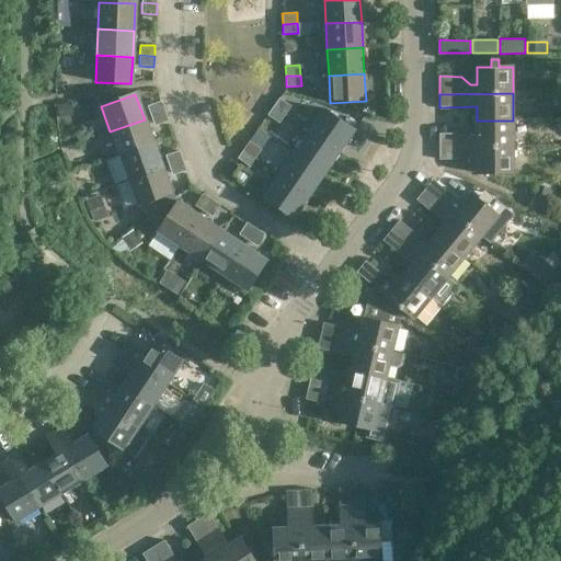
[(273,106),(285,115),(292,106),(279,98),(273,106)]
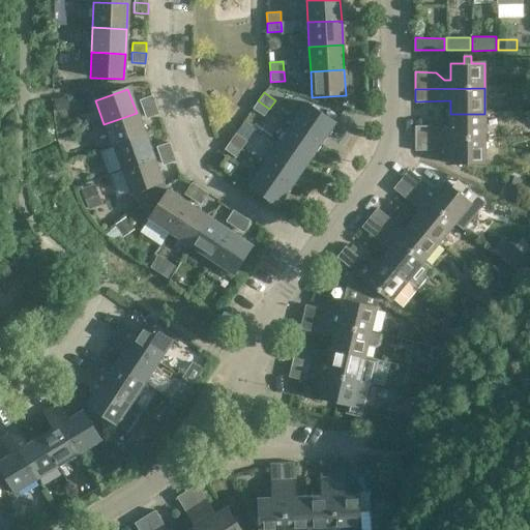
[(142,110),(155,105),(152,95),(139,99),(142,110)]
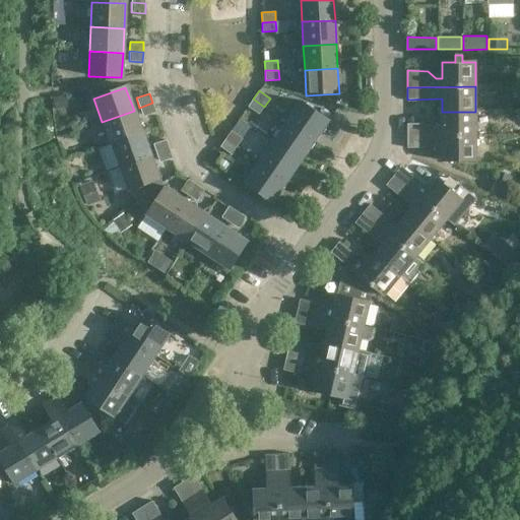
[(54,96),(51,98),(52,103),(53,110),(55,109),(67,107),(64,94),(54,96)]
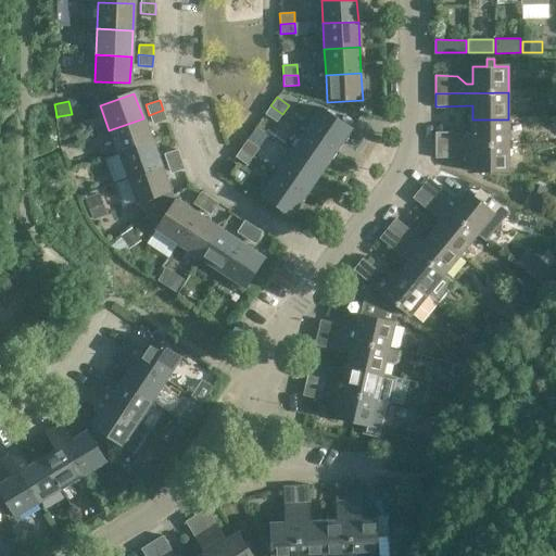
[(270,105),(265,114),(277,122),(282,114),(270,105)]
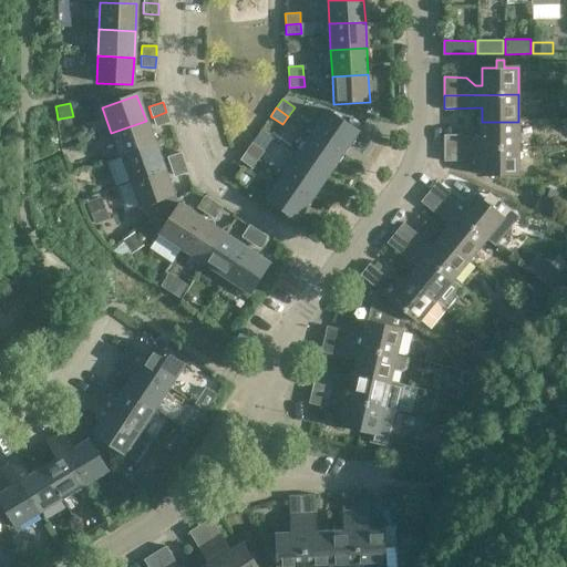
[(319,109),(307,126),(313,132),(312,134),(342,155),(358,133),(328,112),(327,113),(319,109)]
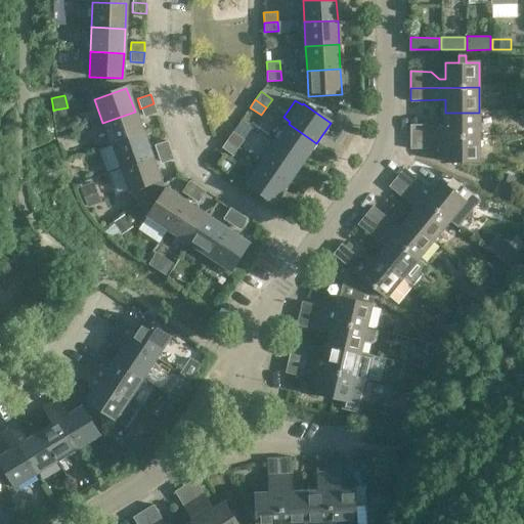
[(154,103),(140,108),(144,118),(158,113),(154,103)]
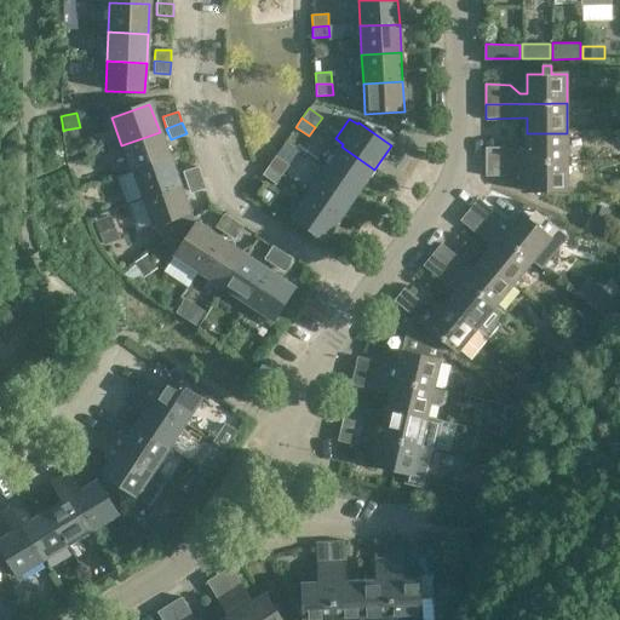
[(121,145),(132,173),(170,159),(160,132),(121,145)]
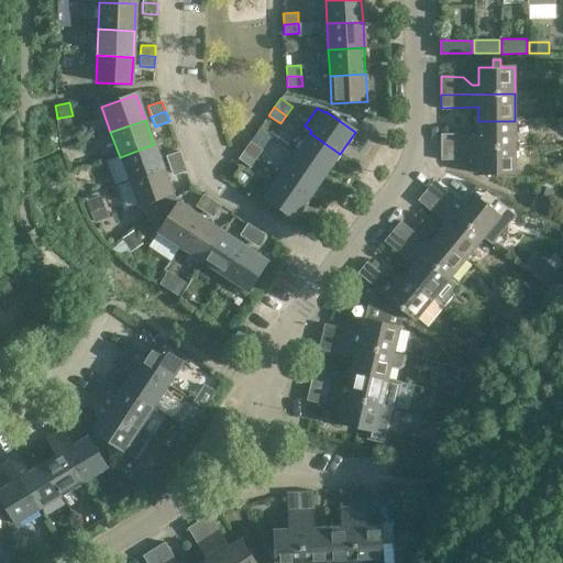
[(515,147),(515,121),(478,121),(478,134),(441,134),(441,147),(515,147)]
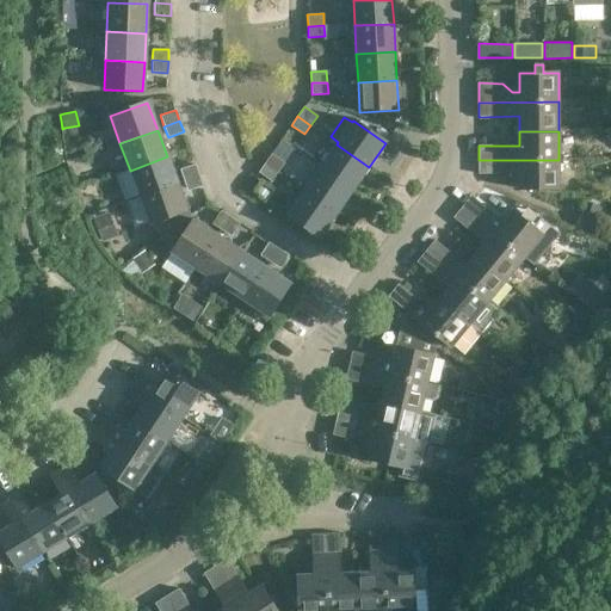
[(337,144),(320,168),(352,190),(369,167),(337,144)]
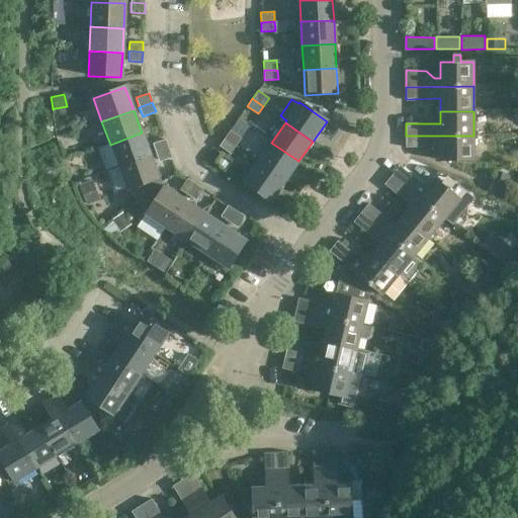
[(225,138),(236,146),(242,138),(231,130),(225,138)]
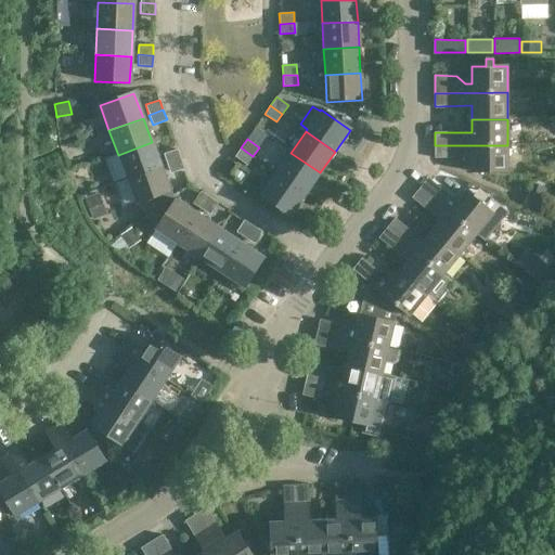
[(152,142),(118,155),(127,179),(160,167),(152,142)]
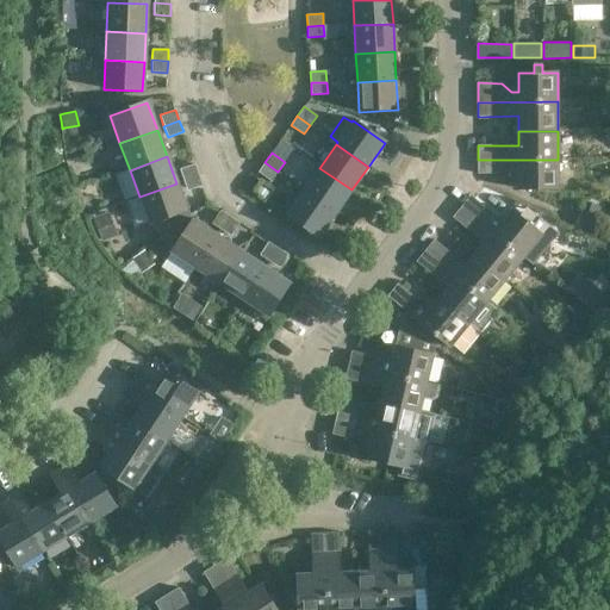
[(558,160),(478,160),(478,174),(483,174),(518,174),(518,190),(558,190),(558,160)]
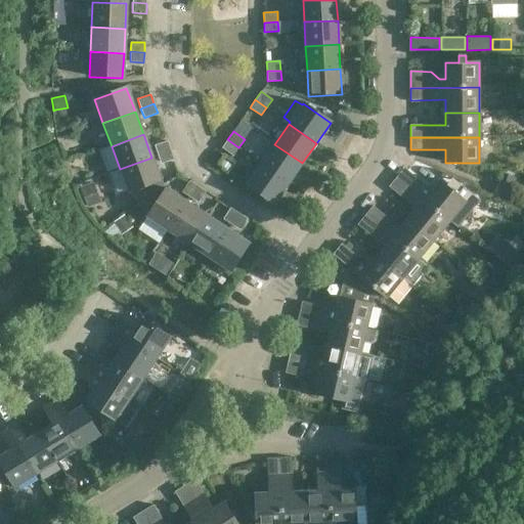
[(227,139),(221,147),(233,156),(238,147),(227,139)]
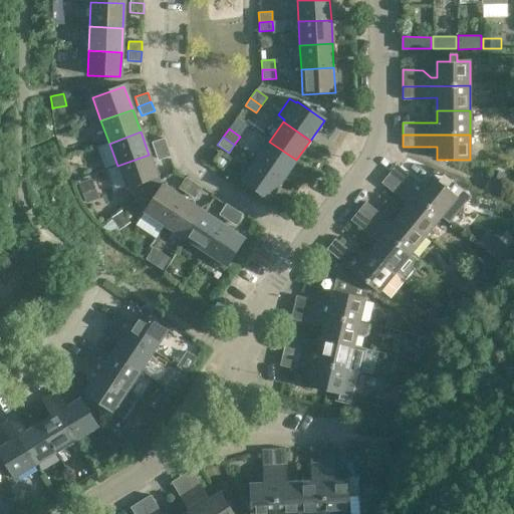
[(155,152),(168,147),(164,138),(151,143),(155,152)]
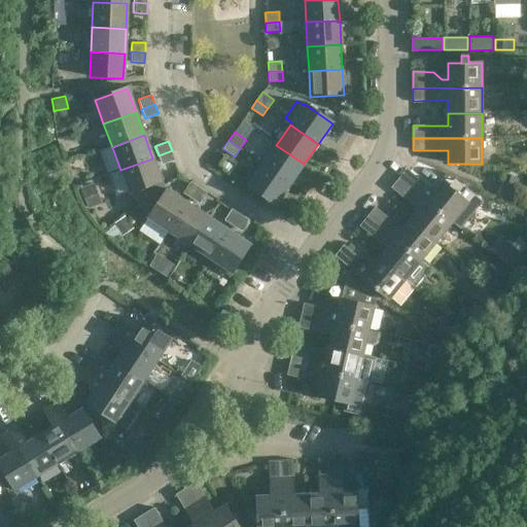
[(304,164),(276,145),(261,165),(290,184),(304,164)]
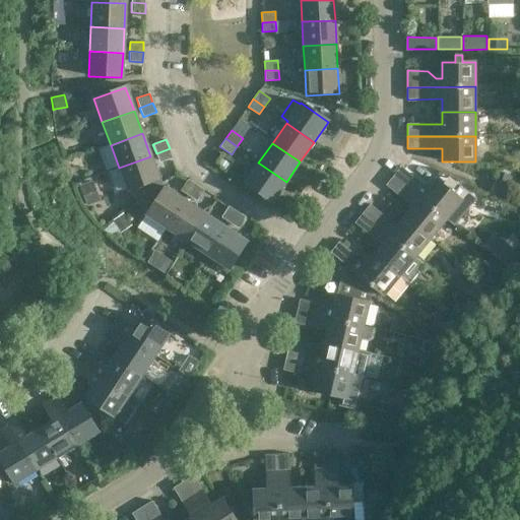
[(173,157),(170,148),(156,153),(159,163),(173,157)]
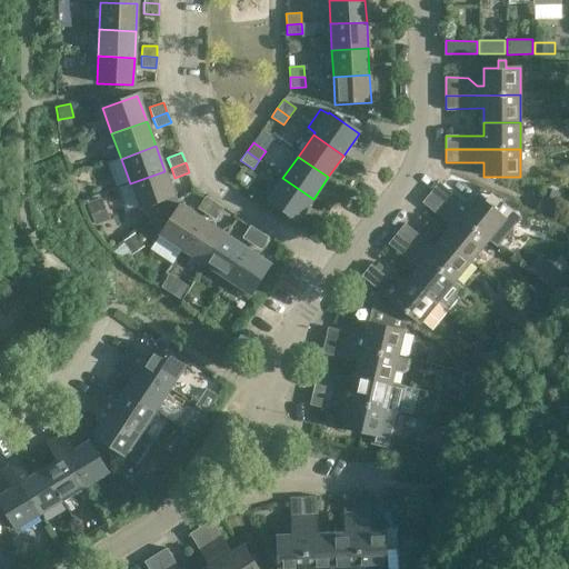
[(242,169),(238,167),(231,175),(236,178),(242,169)]
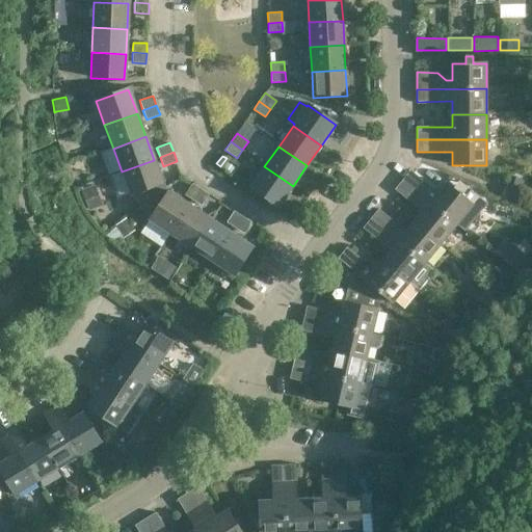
[(163,183),(154,160),(122,171),(130,195),(132,195),(141,207),(166,187),(164,183),(163,183)]
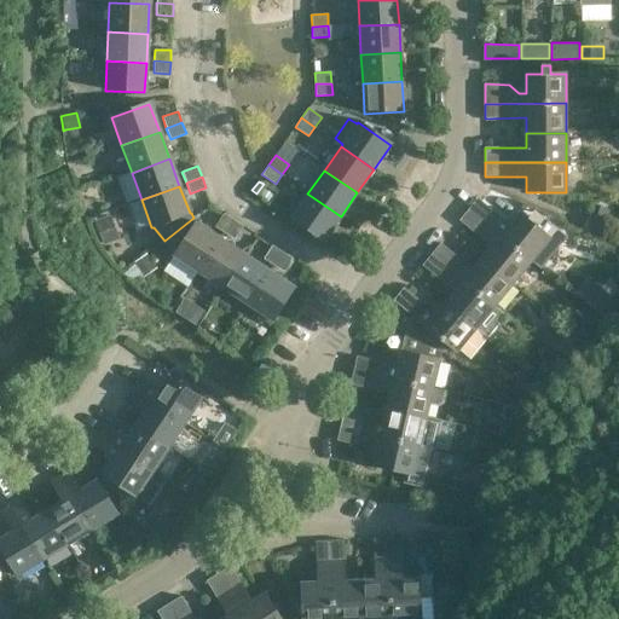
[(270,202),(273,195),(264,189),(259,196),(270,202)]
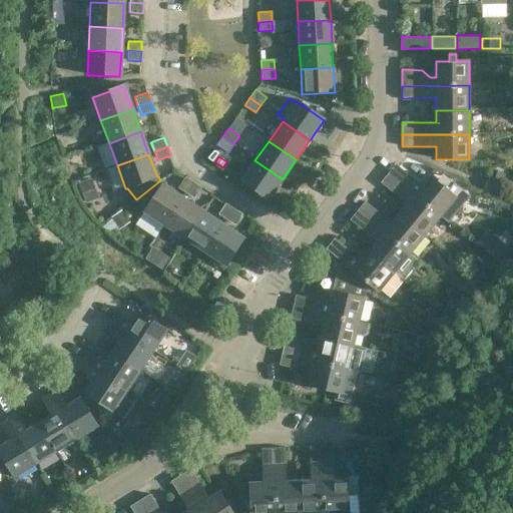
[(269,199),(283,179),(254,160),(243,176),(241,180),(240,181),(269,199)]
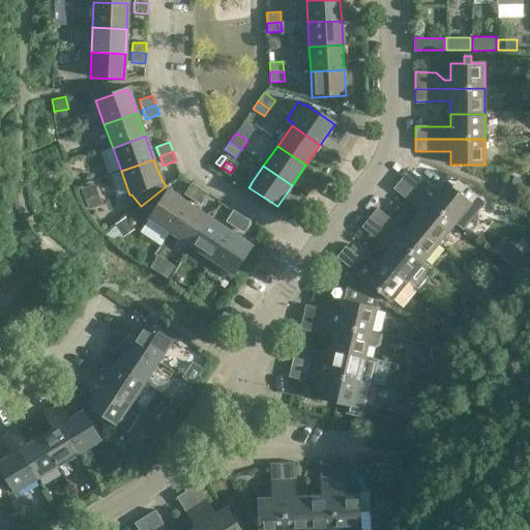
[(84,181),(79,170),(69,173),(74,185),(84,181)]
